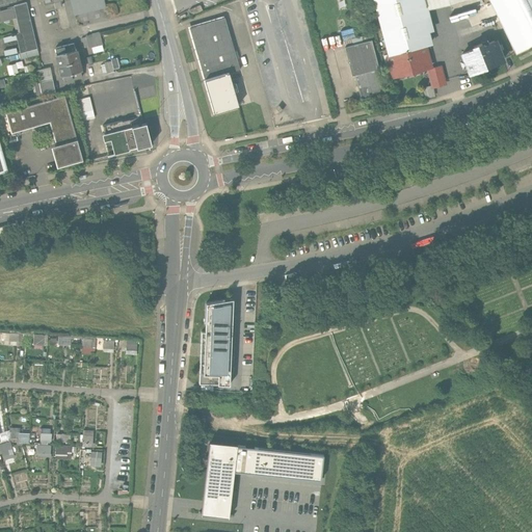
[(70,0),(74,15),(105,7),(103,0),(70,0)]
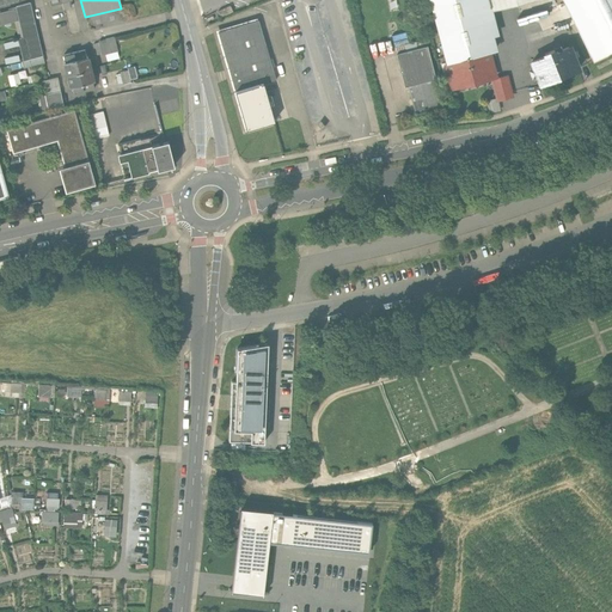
[(429,0),(452,86),(494,75),(488,53),(497,50),(494,37),(499,35),(491,7),(518,0),(429,0)]
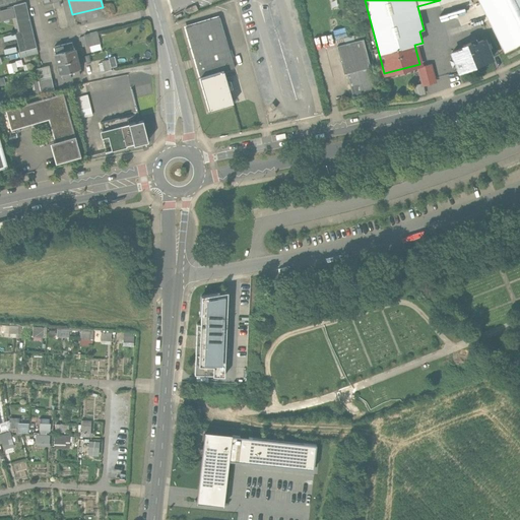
[(519,0),(478,0),(504,52),(519,44),(519,0)]
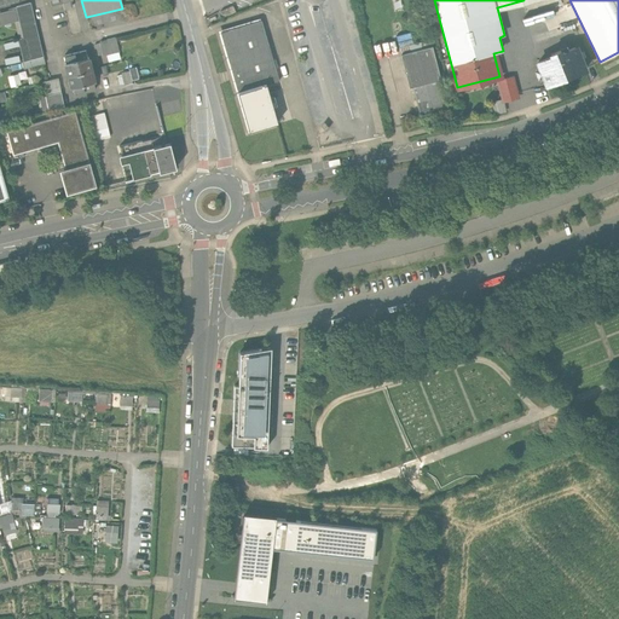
[(42,57),(30,3),(16,6),(18,21),(13,22),(23,62),(42,57)]
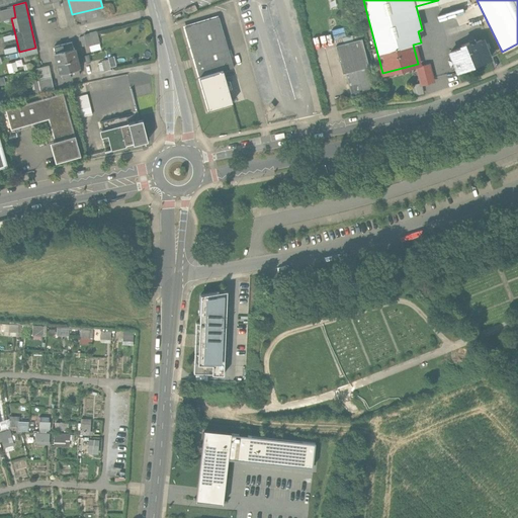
[(219,17),(184,27),(208,110),(232,103),(223,72),(233,69),(219,17)]
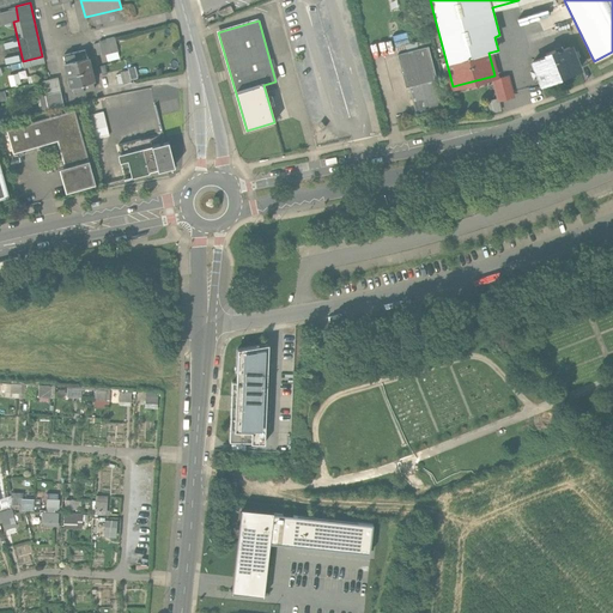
[(104,60),(119,56),(113,36),(98,40),(104,60)]
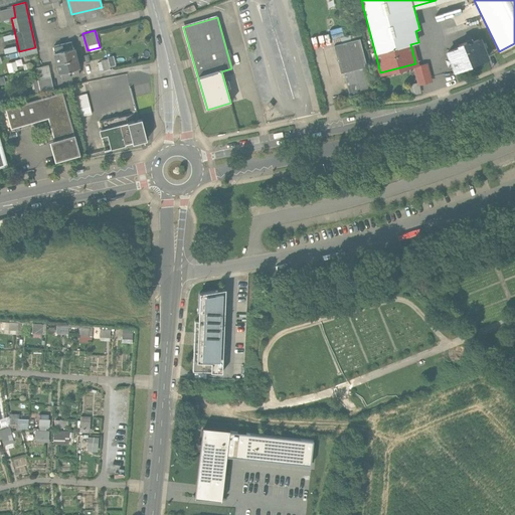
[(359,38),(333,45),(340,73),(342,72),(348,95),(369,89),(364,67),(366,66),(359,38)]
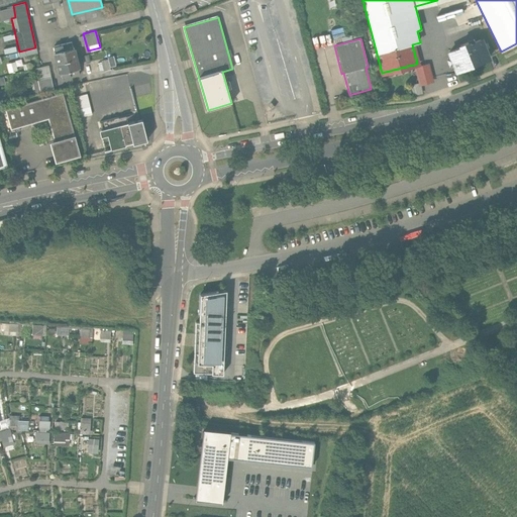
[(453,65),(456,71),(488,59),(484,46),(483,46),(480,39),(469,44),(468,42),(460,45),(460,47),(448,53),(451,59),(447,61),(449,66),(453,65)]
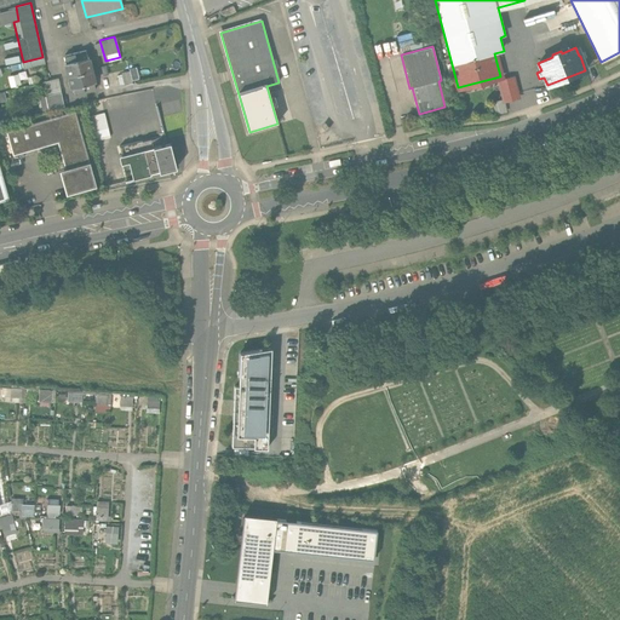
[(85,51),(75,53),(80,73),(91,69),(89,57),(87,58),(85,51)]
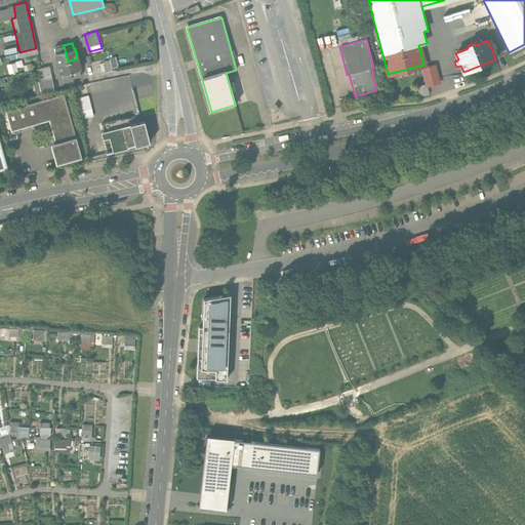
[(57,64),(68,62),(64,45),(54,47),(56,53),(54,53),(57,64)]
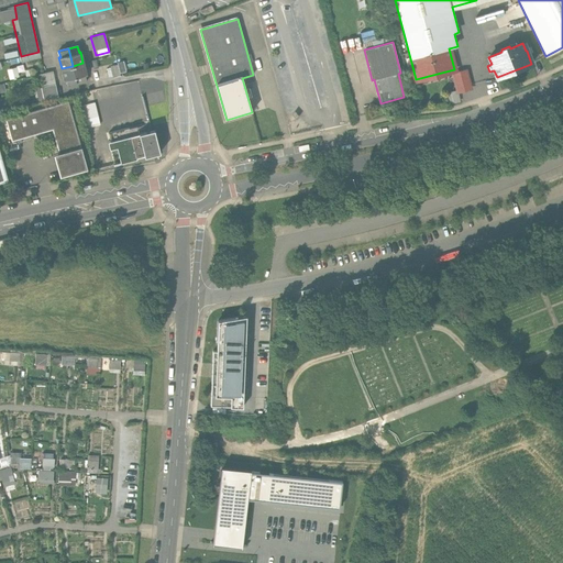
[(22,63),(41,57),(39,52),(21,56),(20,56),(22,63)]
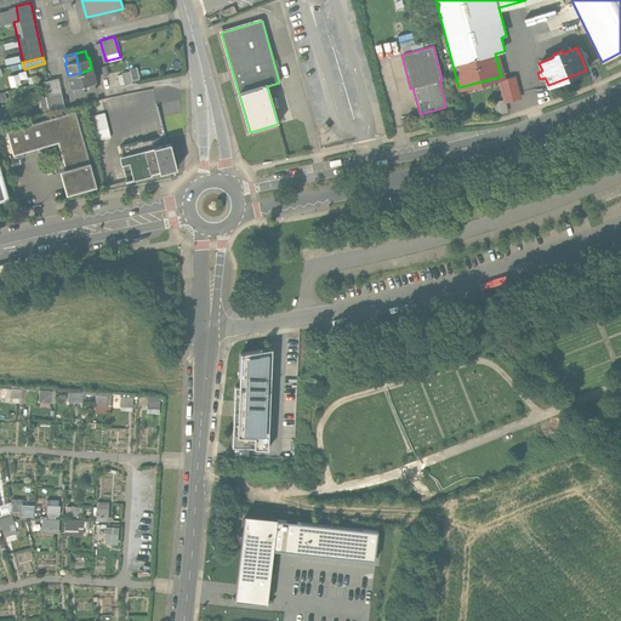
[(91,69),(80,73),(85,91),(95,89),(93,83),(95,81),(91,69)]
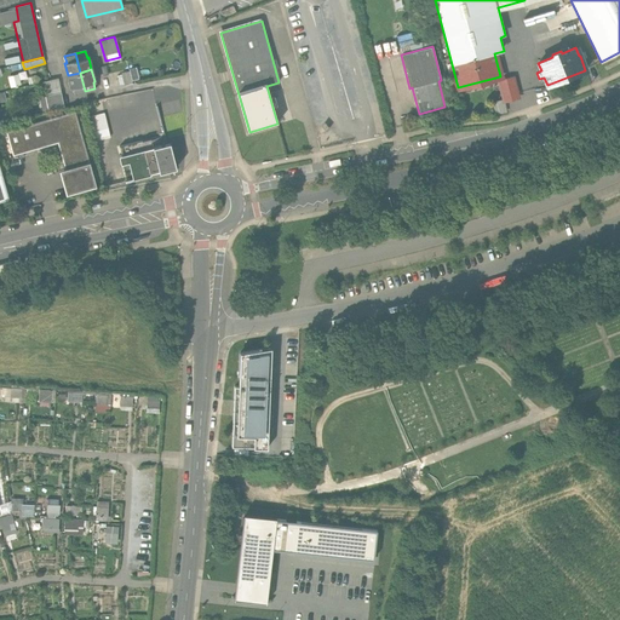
[(74,95),(85,91),(80,73),(68,75),(70,87),(72,87),(74,95)]
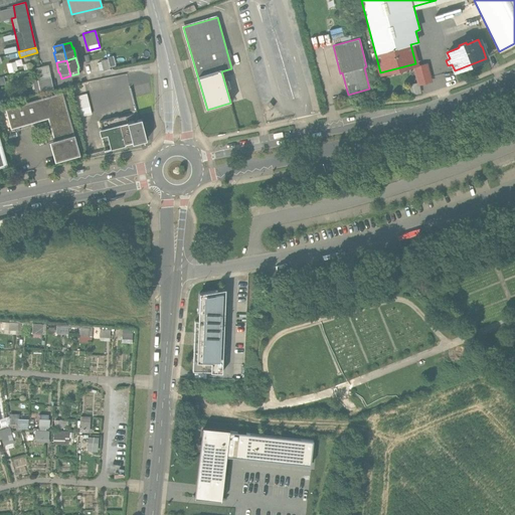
[(430,79),(425,63),(414,66),(418,82),(430,79)]
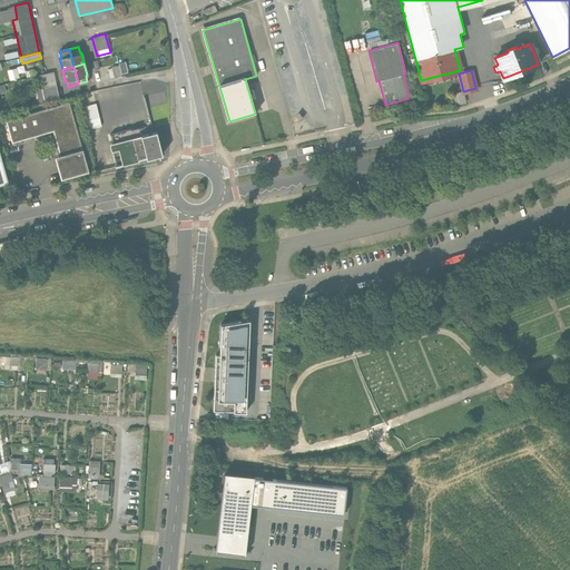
[(59,98),(53,74),(39,76),(42,87),(36,89),(38,102),(59,98)]
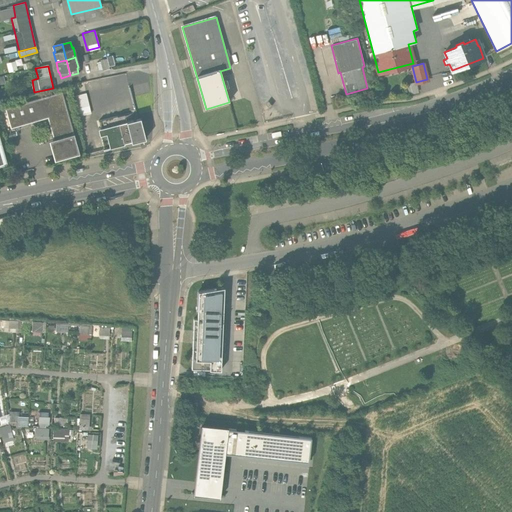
[(83,82),(71,85),(80,115),(91,112),(83,82)]
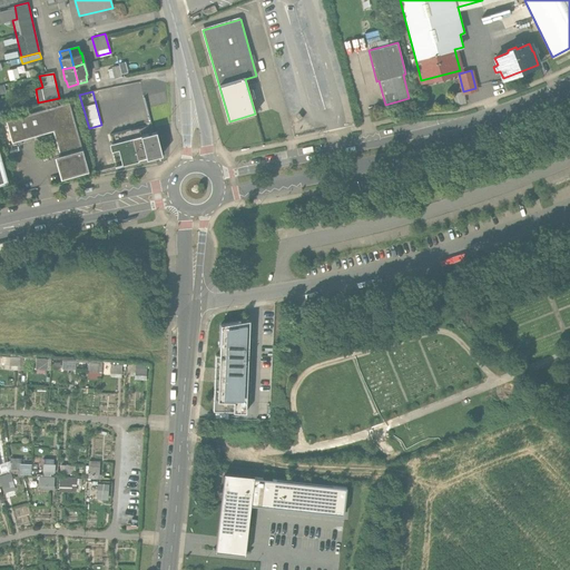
[(465,101),(463,91),(450,95),(453,105),(465,101)]
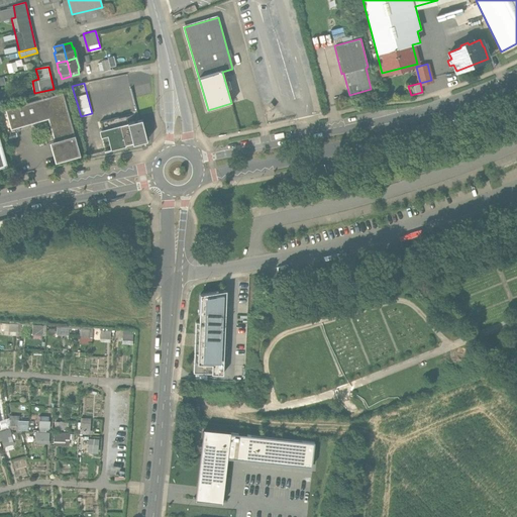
[(63,93),(5,109),(11,129),(47,119),(54,141),(49,142),(56,163),(80,156),(63,93)]
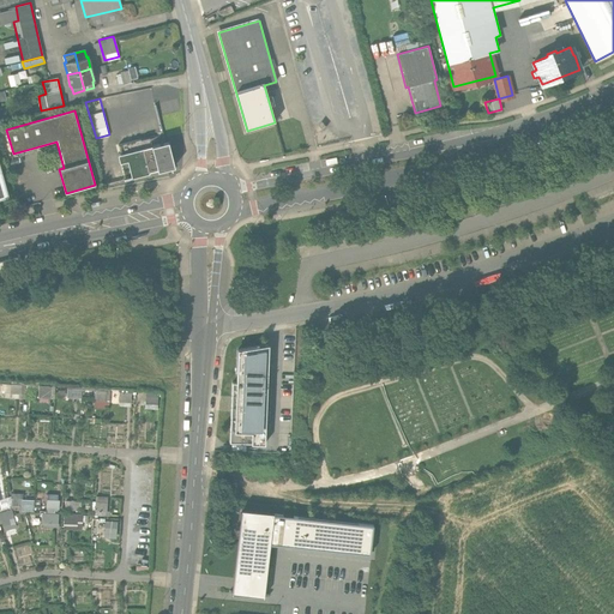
[(151,145),(149,137),(118,145),(119,154),(118,154),(124,179),(174,167),(168,140),(151,145)]
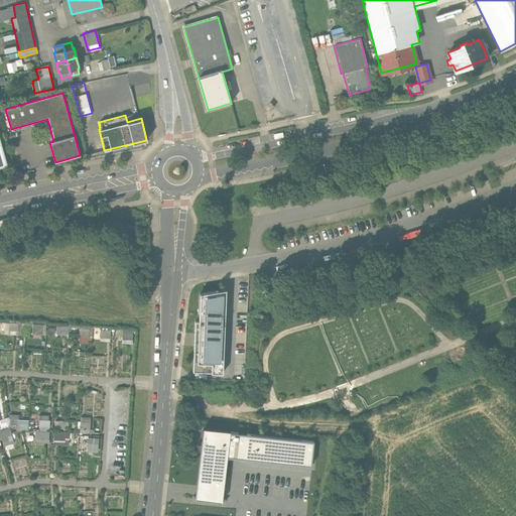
[(226,290),(200,294),(199,321),(195,321),(192,373),(223,374),(225,324),(222,324),(222,314),(225,314),(226,290)]
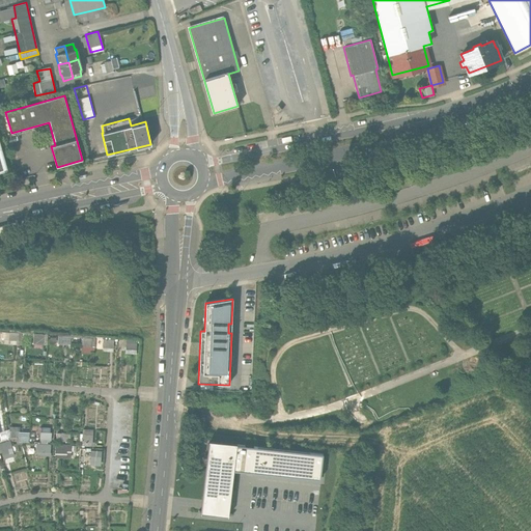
[(80,338),(80,352),(94,352),(94,346),(114,346),(114,338),(80,338)]
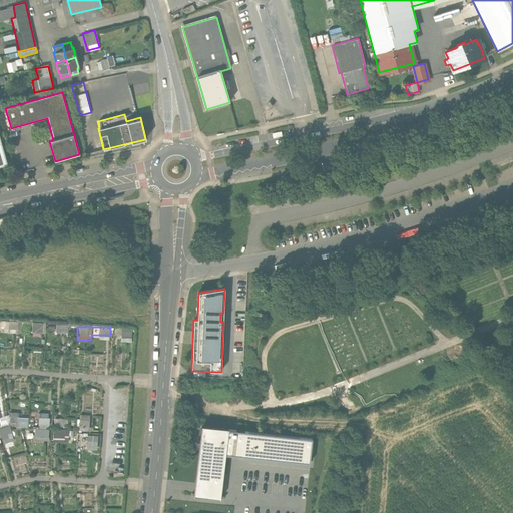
[(131,341),(131,328),(120,328),(120,340),(131,341)]
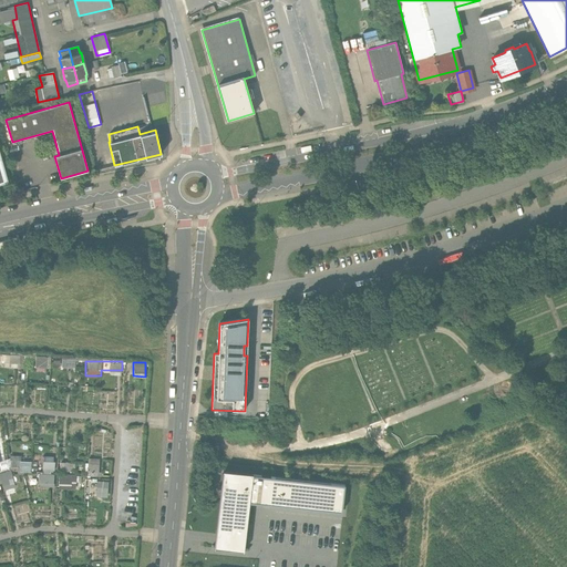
[(9,466),(19,467),(20,455),(9,455),(9,466)]
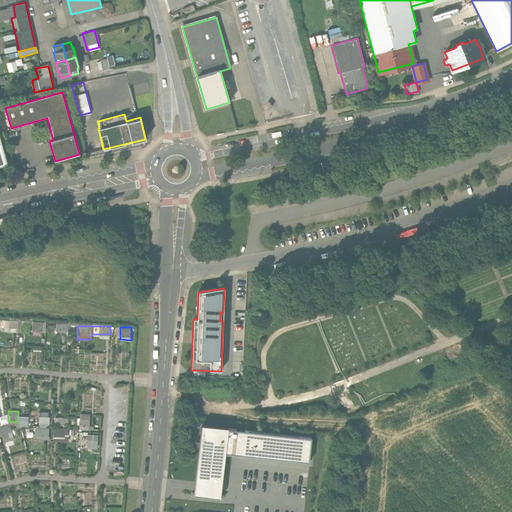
[(50,428),(50,416),(37,416),(37,427),(50,428)]
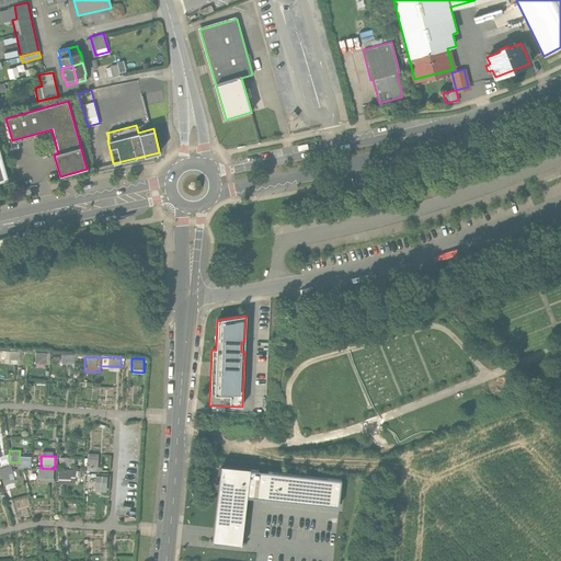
[(57,467),(72,467),(72,457),(57,457),(57,467)]
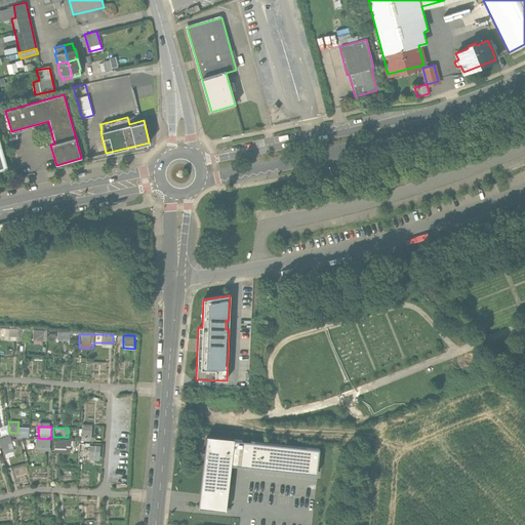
[(0,453),(0,454),(13,451),(9,435),(0,436),(0,453)]
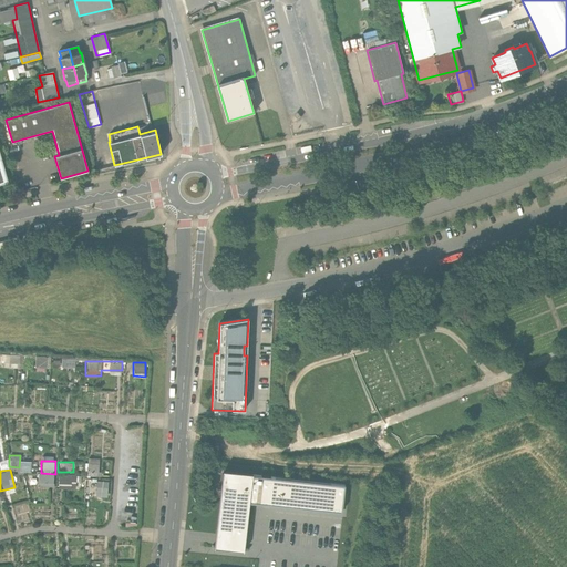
[(253,474),(223,471),(215,540),(214,548),(244,553),(245,544),(249,503),(342,513),(344,486),(253,475),(253,474)]
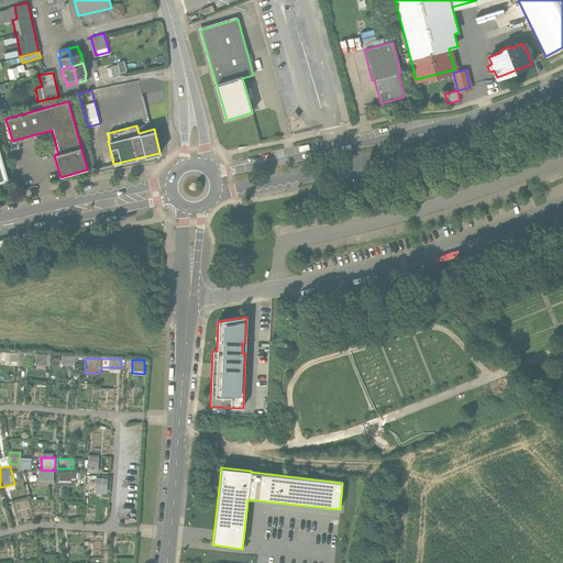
[(36,483),(53,483),(53,471),(36,470),(36,483)]
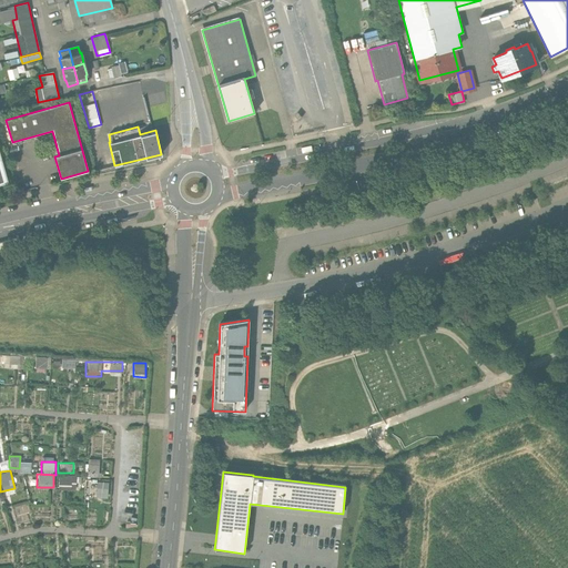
[(75,475),(58,474),(57,489),(74,489),(75,475)]
